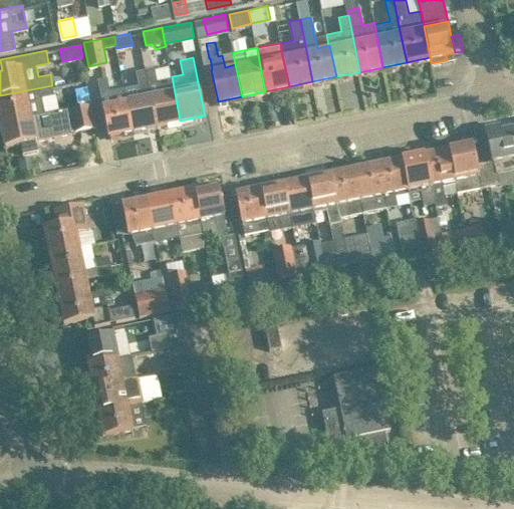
[(155,65),(146,67),(151,97),(157,125),(180,120),(175,92),(172,76),(158,79),(155,65)]
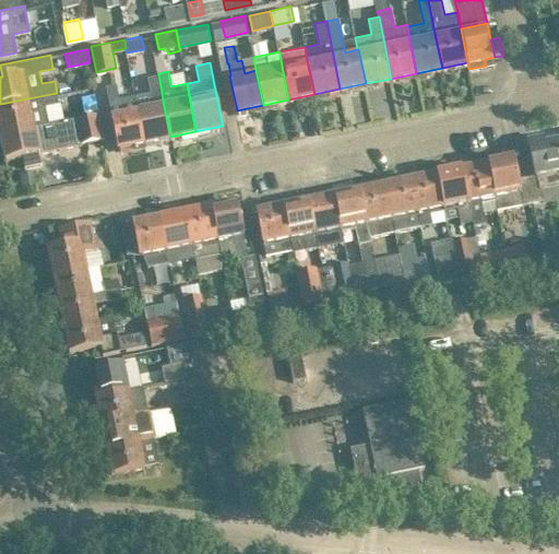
[(154,108),(139,112),(145,142),(170,137),(164,106),(158,73),(147,75),(154,108)]
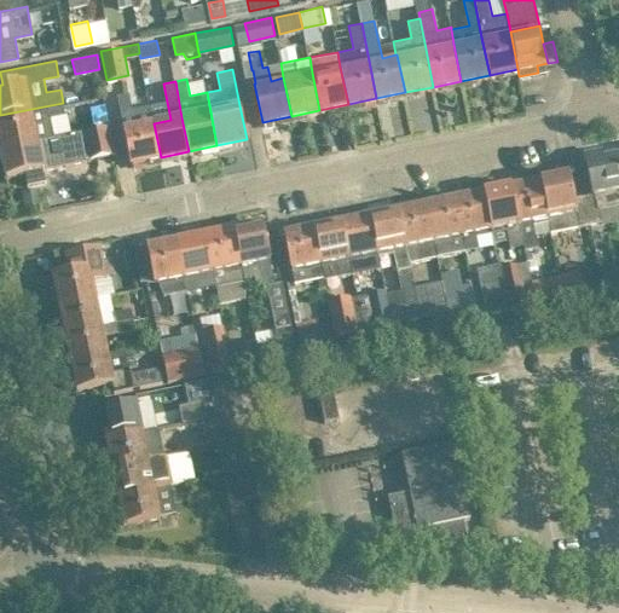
[(161,157),(154,123),(150,103),(133,107),(129,91),(117,93),(125,129),(132,163),(161,157)]
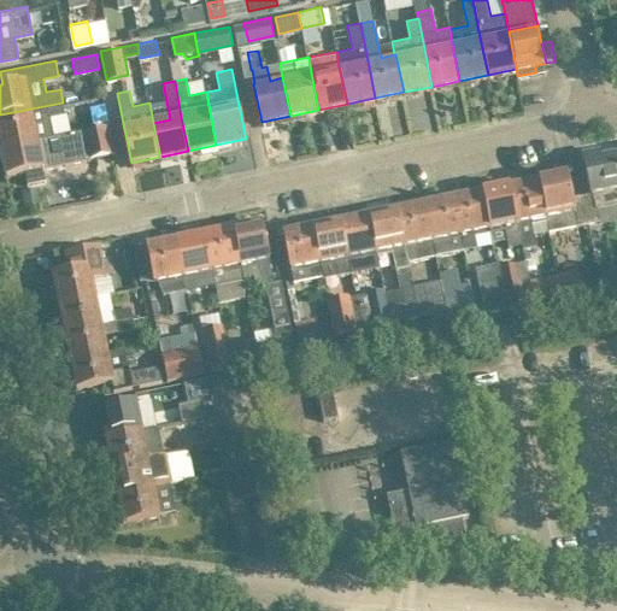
[(0,115),(0,144),(0,146),(54,135),(51,116),(65,112),(63,103),(0,115)]
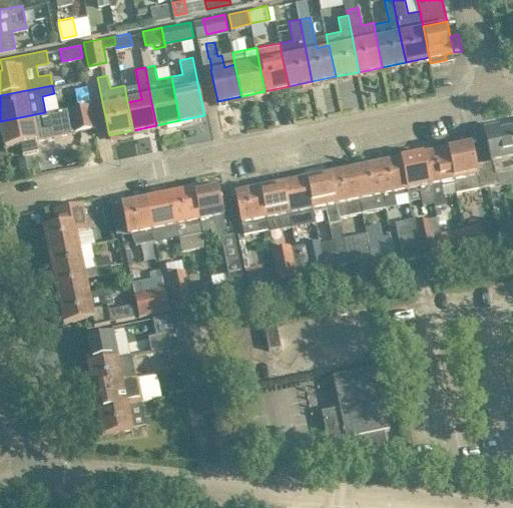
[(87,85),(75,88),(79,106),(90,104),(90,103),(87,85)]
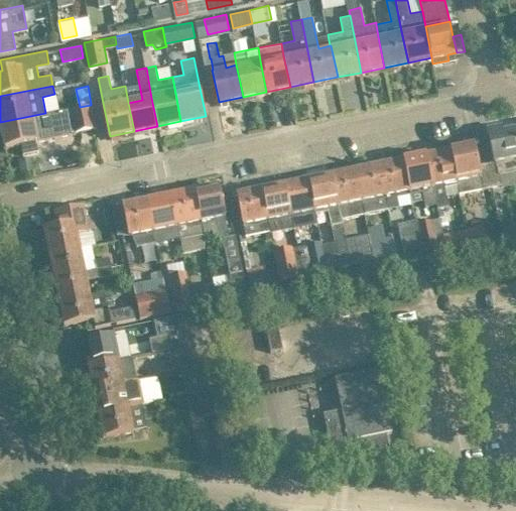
[(45,113),(0,122),(5,145),(20,142),(23,152),(38,149),(36,139),(49,136),(46,122),(72,117),(75,131),(96,126),(91,105),(80,107),(45,113)]
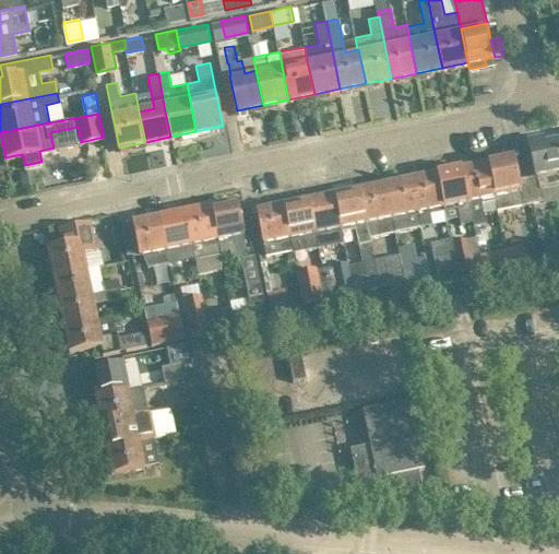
[(539,188),(558,183),(558,142),(558,138),(544,141),(543,134),(528,138),(539,188)]
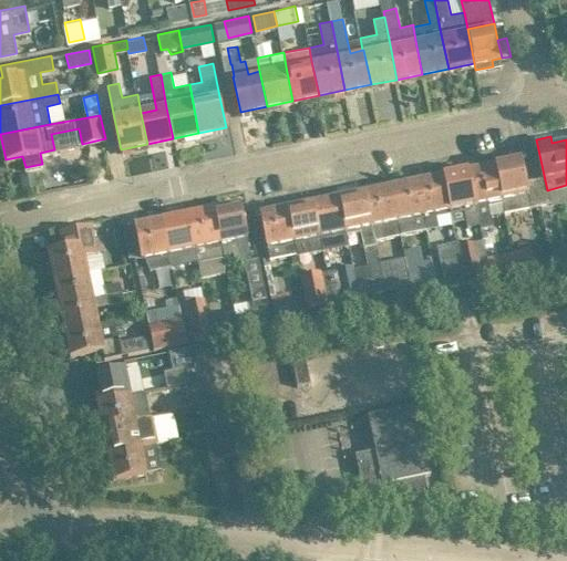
[(73,165),(70,165),(73,179),(86,177),(82,152),(71,154),(73,165)]
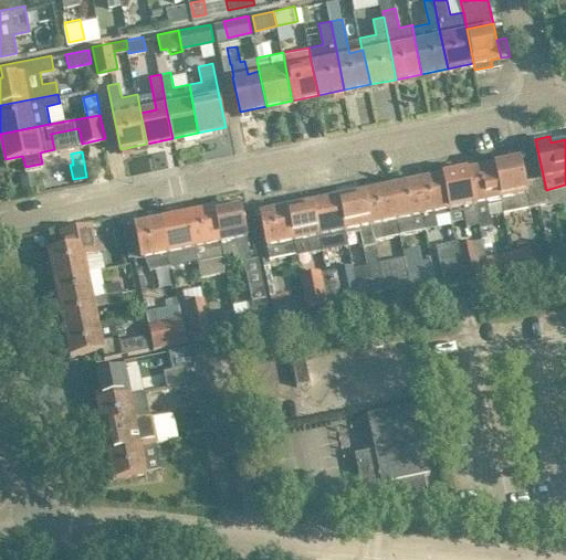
[(521,157),(494,162),(501,200),(502,200),(504,210),(531,204),(521,157)]
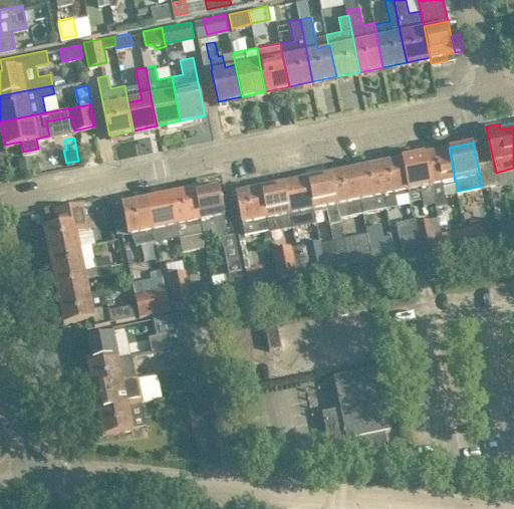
[(449,148),(425,153),(435,201),(436,206),(447,203),(443,184),(455,182),(449,148)]
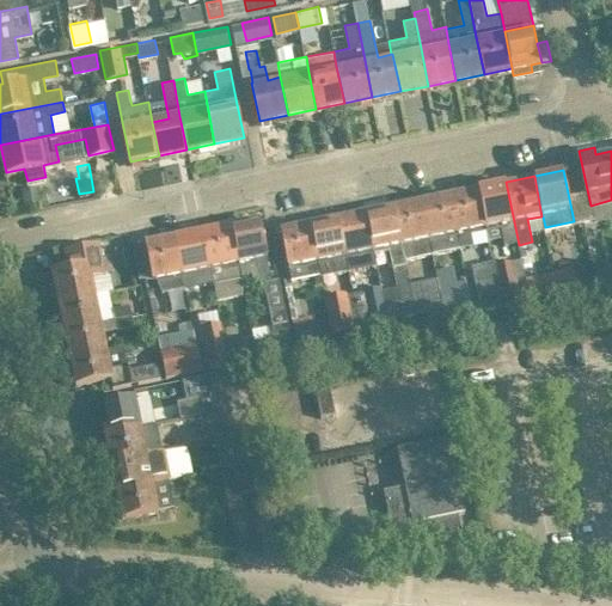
[(506,182),(478,188),(485,227),(488,238),(502,236),(505,243),(518,239),(506,182)]
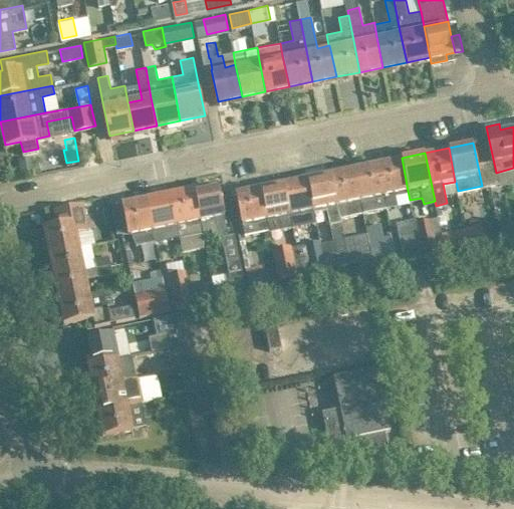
[(20,171),(32,168),(30,158),(18,160),(20,171)]
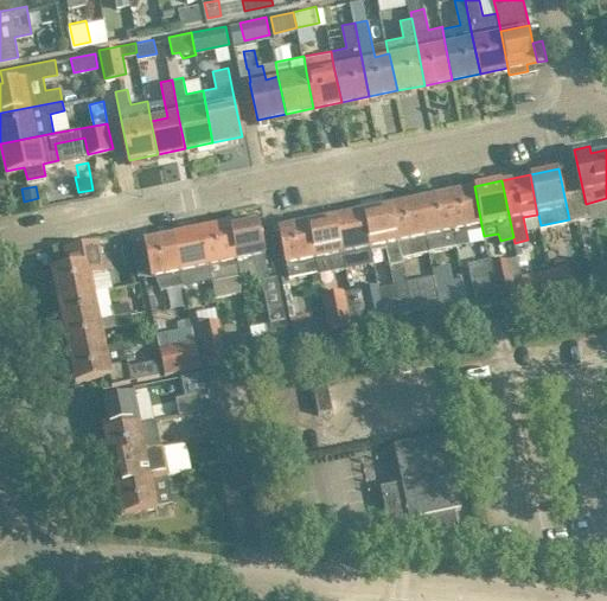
[(474,186),(446,192),(454,231),(457,244),(470,242),(467,229),(481,225),(474,186)]
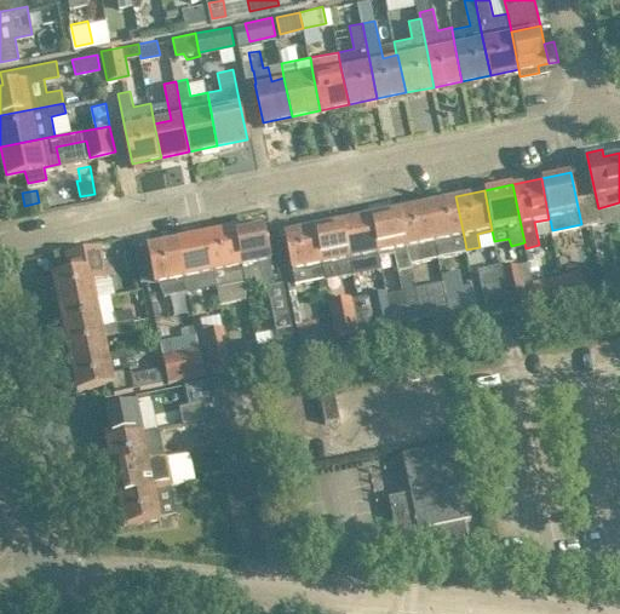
[(455,196),(428,202),(436,241),(438,256),(466,250),(464,236),(455,196)]
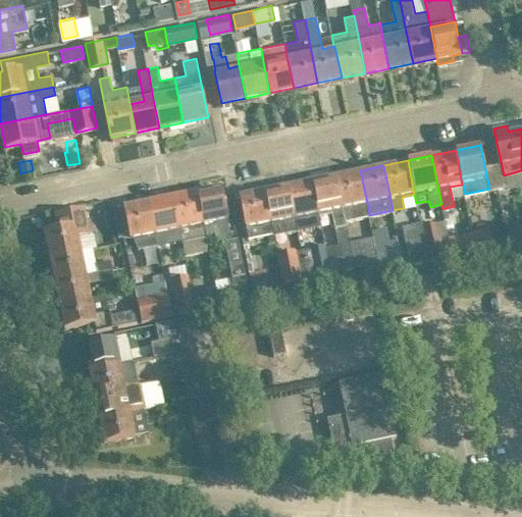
[(360,170),(335,174),(345,219),(347,219),(369,215),(367,203),(360,170)]
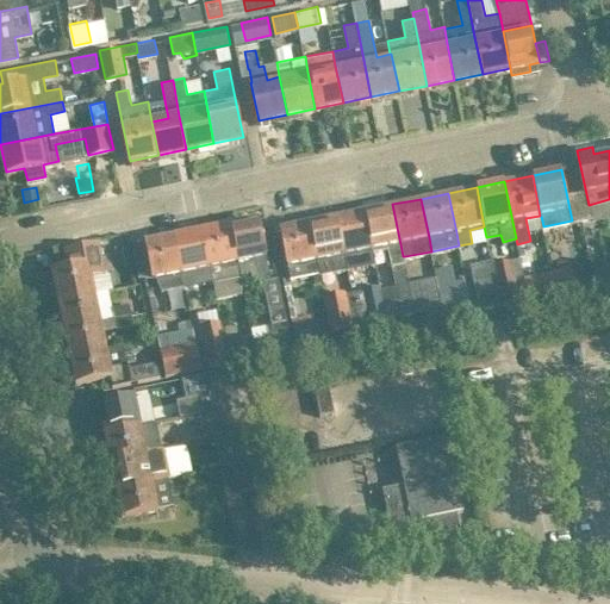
[(380,287),(381,292),(386,316),(415,310),(409,280),(405,256),(403,256),(392,204),(365,210),(373,249),(387,246),(396,284),(380,287)]
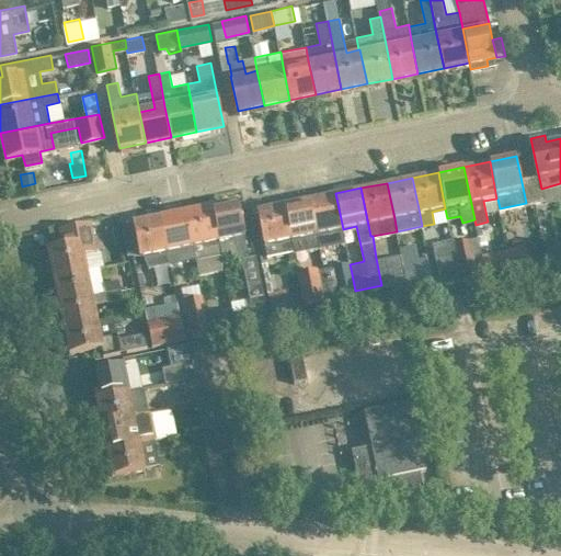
[(345,239),(343,229),(335,193),(310,199),(317,235),(319,245),(345,239)]
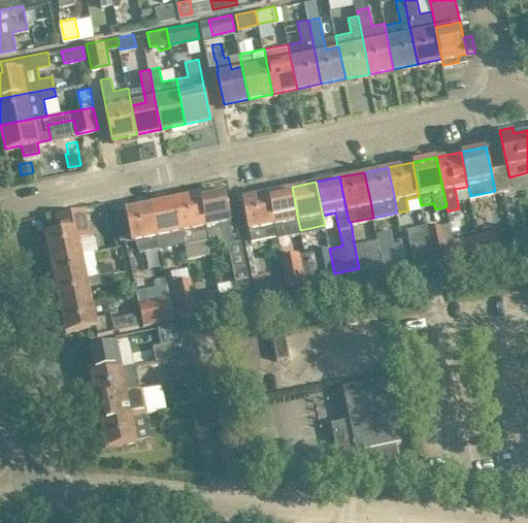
[(301,231),(300,230),(298,221),(292,187),(267,192),(274,225),(276,234),(289,231),(290,233),(301,231)]
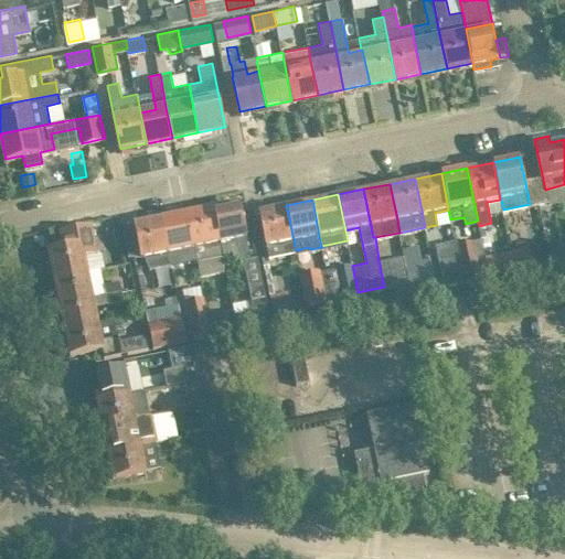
[(240,201),(213,206),(225,261),(252,257),(246,235),(244,223),(240,201)]
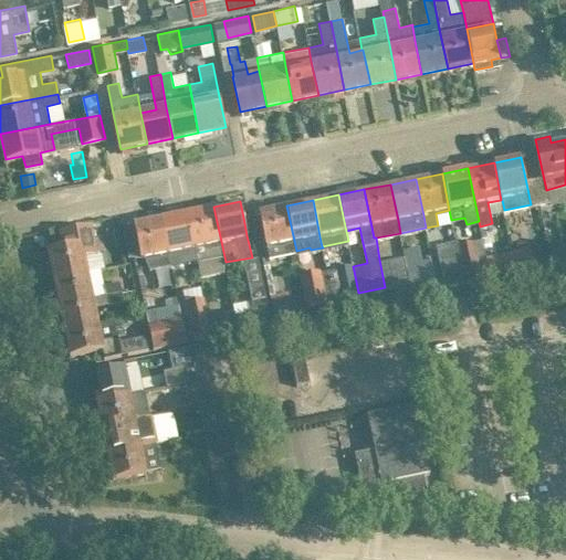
[(270,256),(296,251),(294,241),(286,205),(260,211),(266,246),(269,246),(270,256)]
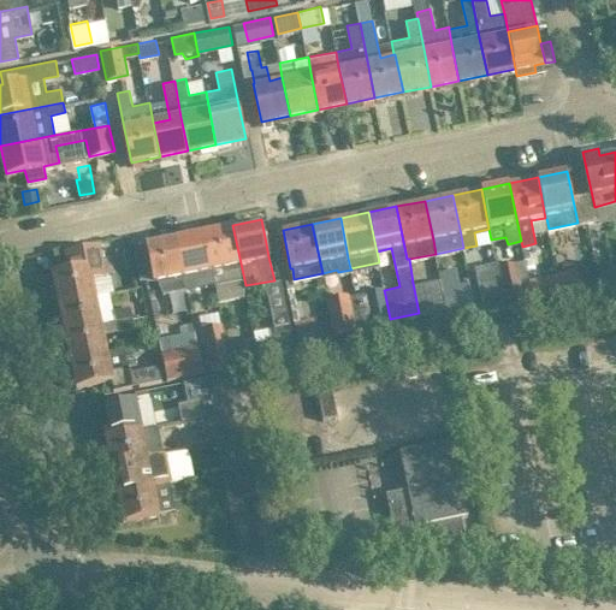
[(212,270),(214,282),(218,300),(247,294),(246,285),(232,225),(205,231),(212,270)]
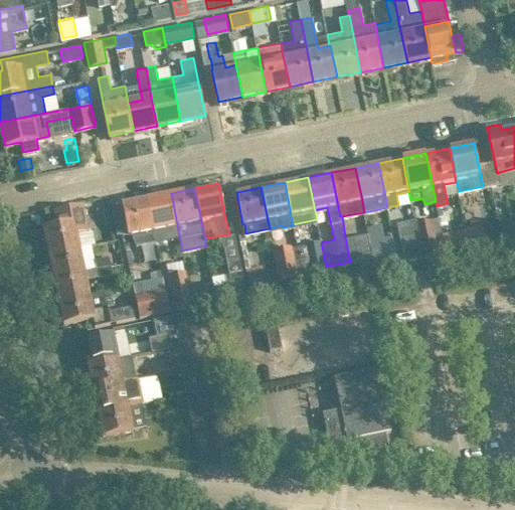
[(156,240),(179,235),(177,225),(171,193),(147,198),(154,230),(156,240)]
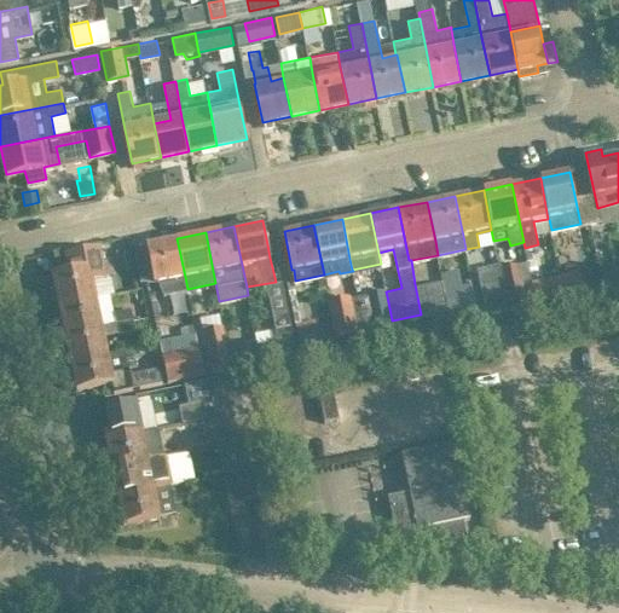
[(165,294),(187,289),(185,277),(177,238),(148,244),(152,267),(156,283),(160,282),(165,294)]
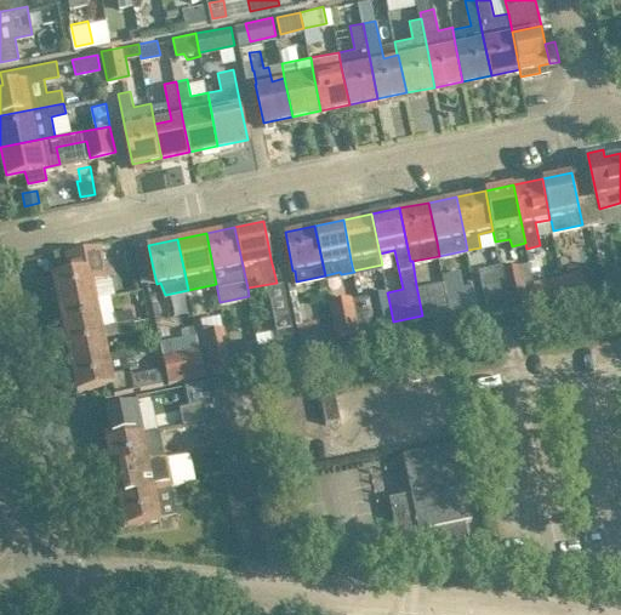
[(53,274),(60,305),(96,296),(93,284),(92,278),(103,277),(98,250),(98,246),(69,251),(68,246),(53,250),(58,273),(53,274)]
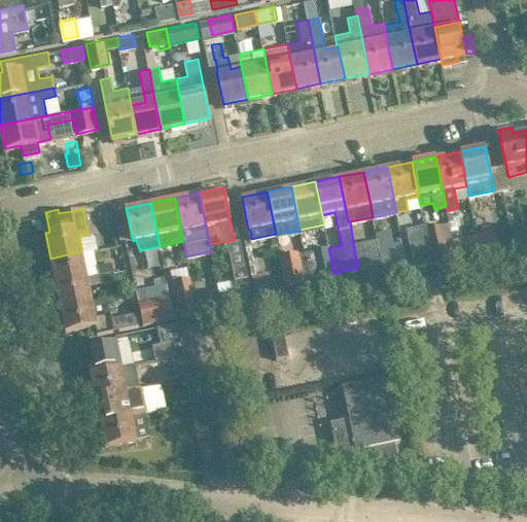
[(416,256),(430,253),(426,229),(425,222),(410,225),(416,256)]
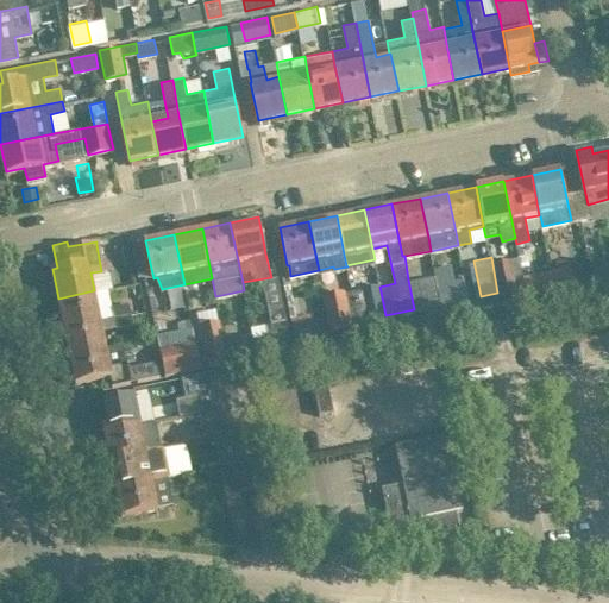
[(493,264),(497,293),(498,302),(527,296),(523,275),(520,258),(493,264)]
